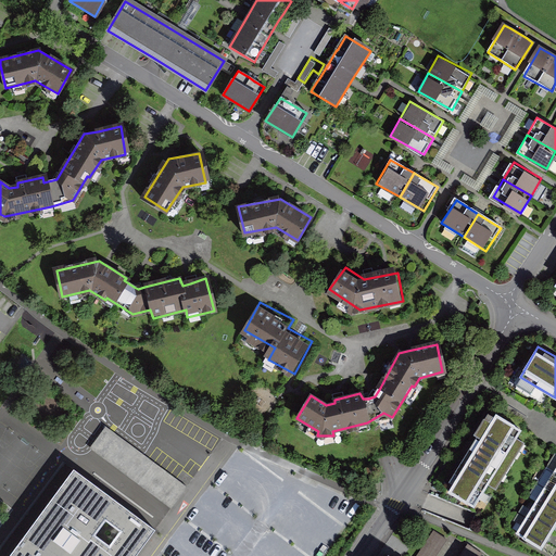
[(452,492),(476,506),(523,427),(500,413),(452,492)]
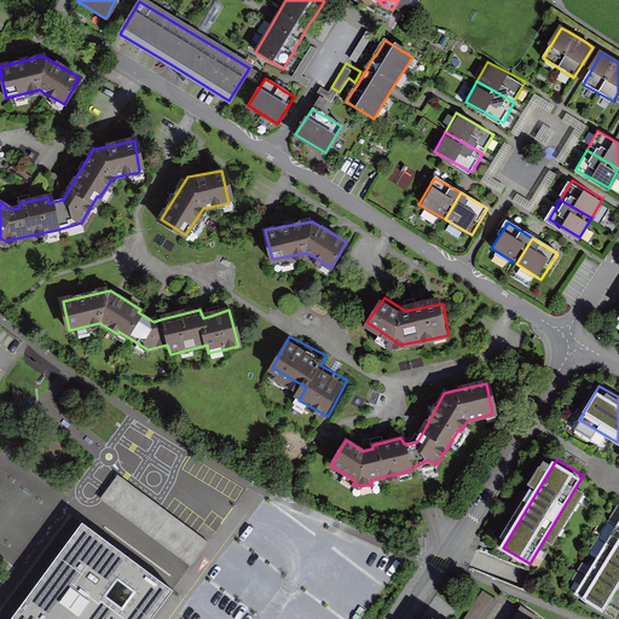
[(208,542),(117,475),(99,499),(190,567),(208,542)]
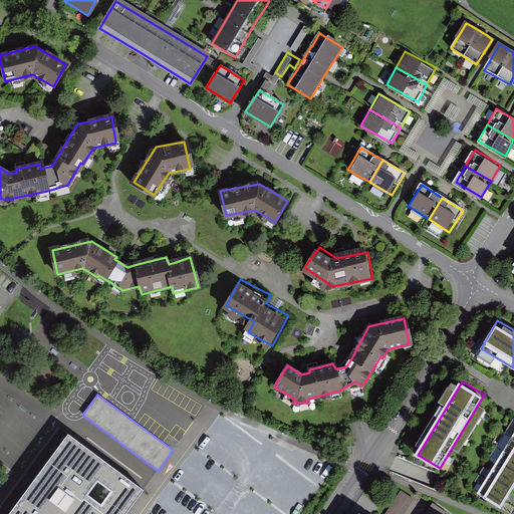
[(122,513),(142,488),(66,434),(7,513),(122,513)]
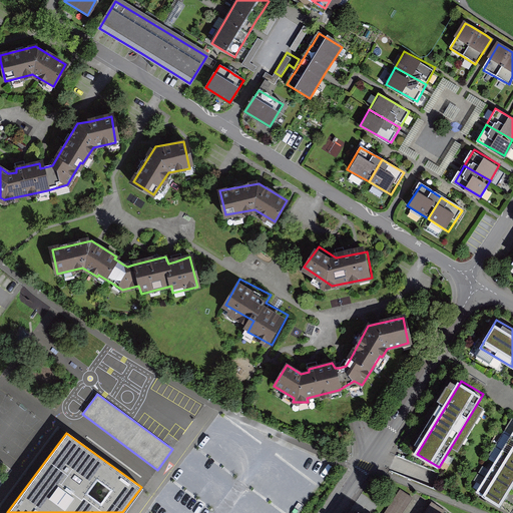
[(512,470),(512,450),(505,445),(496,460),(512,470)]
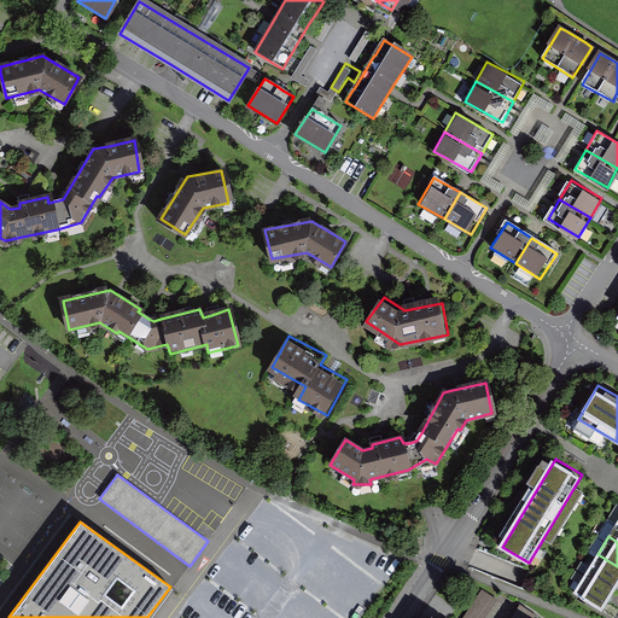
[(162,572),(167,564),(132,541),(126,551),(173,579),(162,572)]
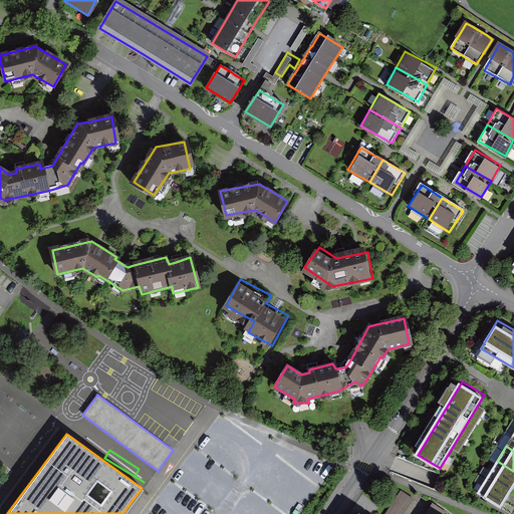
[(513,491),(513,489),(513,471),(497,461),(488,475),(513,491)]
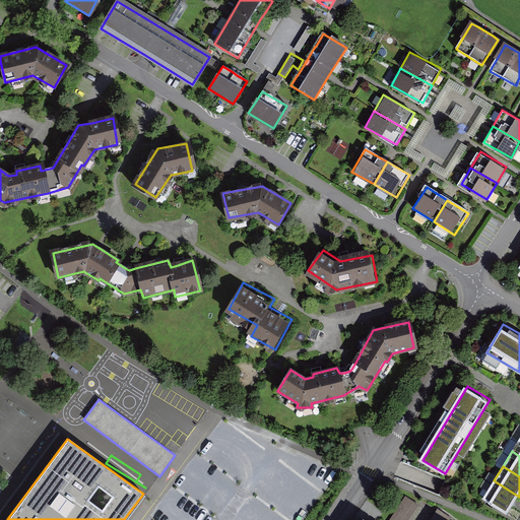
[(510,511),(519,497),(494,480),(484,496),(510,511)]
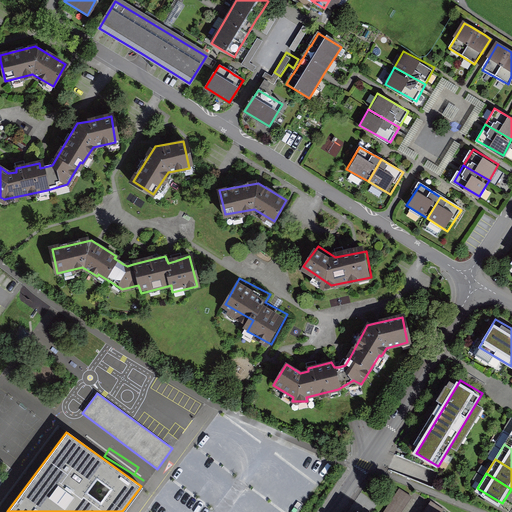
[(401,511),(412,498),(399,489),(383,511),(401,511)]
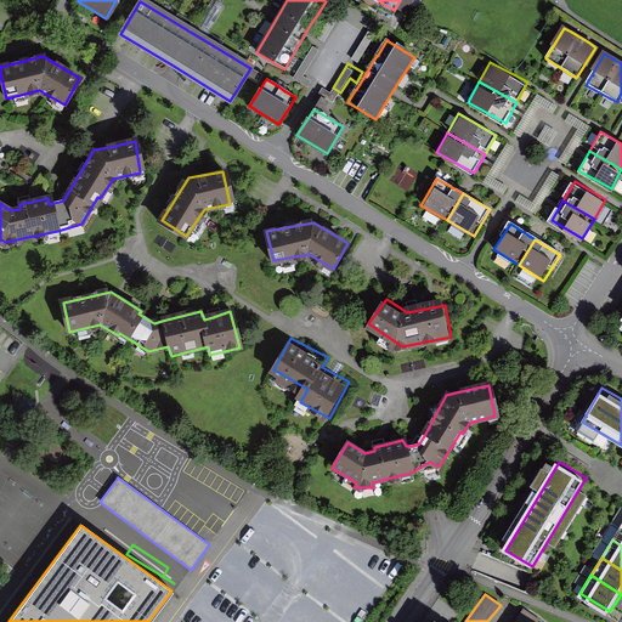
[(536,621),(538,620),(524,609),(514,621),(536,621)]
